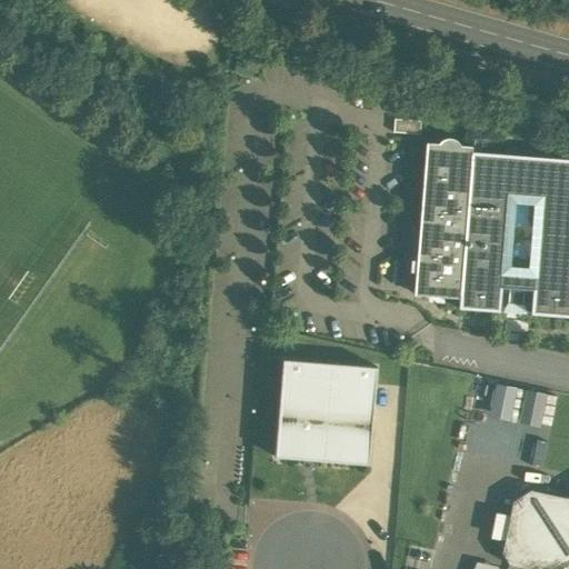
[(440,139),(437,142),(426,141),(413,293),(459,297),(470,152),(471,145),(459,143),(457,140),(453,138),(449,137),(445,137),(440,139)]
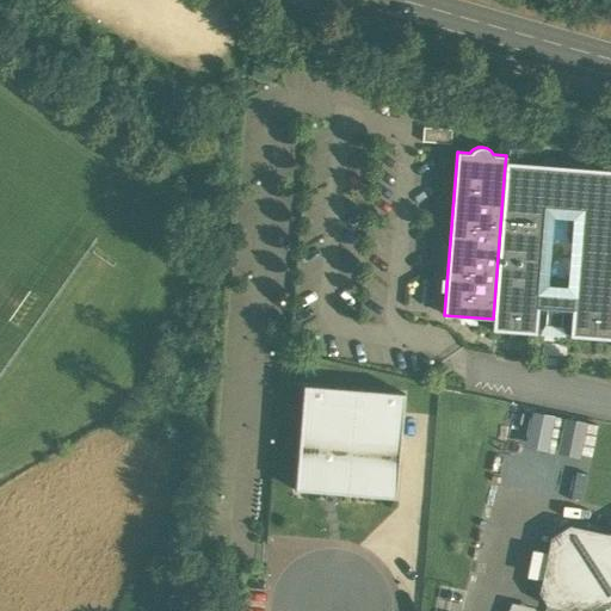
[(610,171),(505,164),(492,333),(610,341),(610,171)]
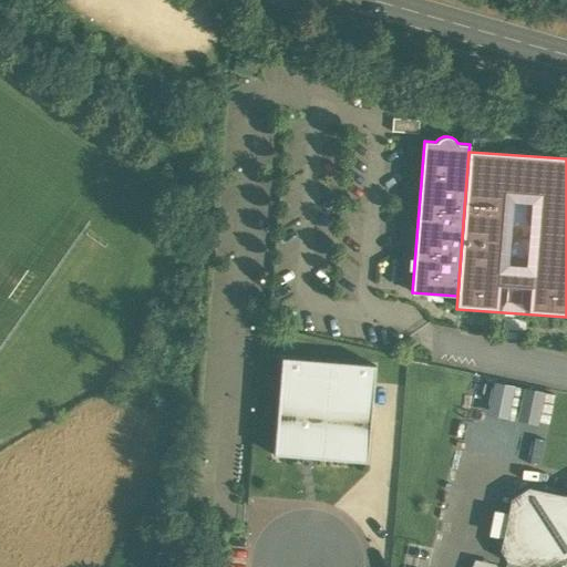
[(374,364),(280,357),(276,418),(272,454),(367,462),(370,425),(374,364)]
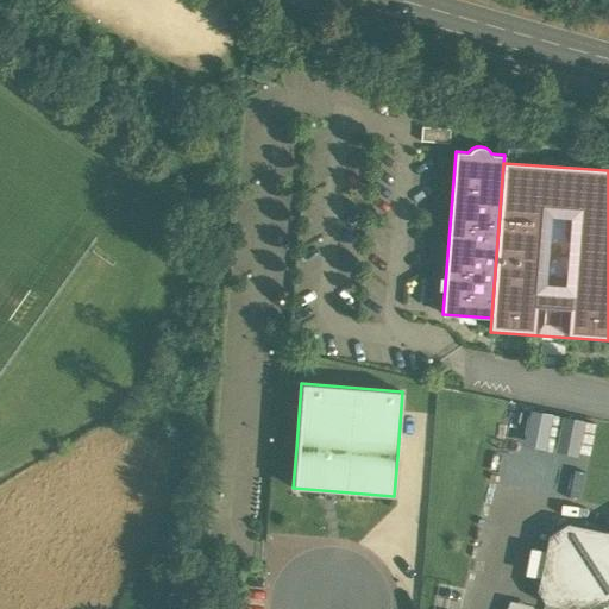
[(541,452),(547,419),(529,415),(522,449),(541,452)]
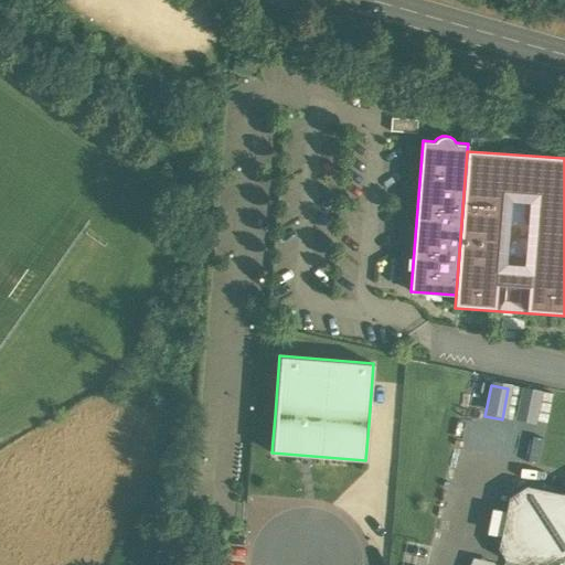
[(541,394),(521,390),(514,420),(534,425),(541,394)]
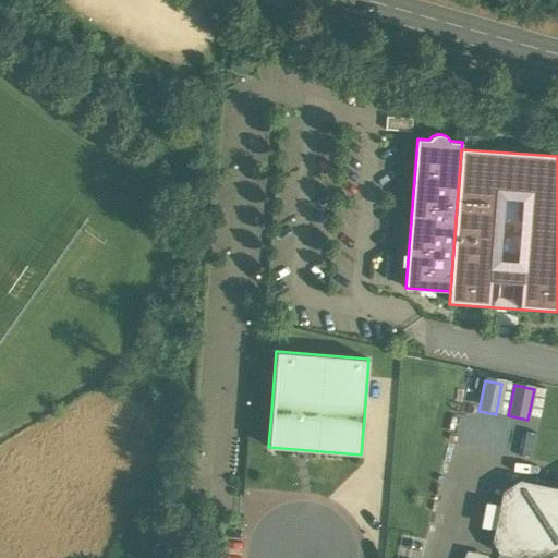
[(557,557),(557,485),(555,487),(519,480),(501,490),(492,541),(498,554),(520,557),(547,557),(552,556),(553,557),(557,557)]
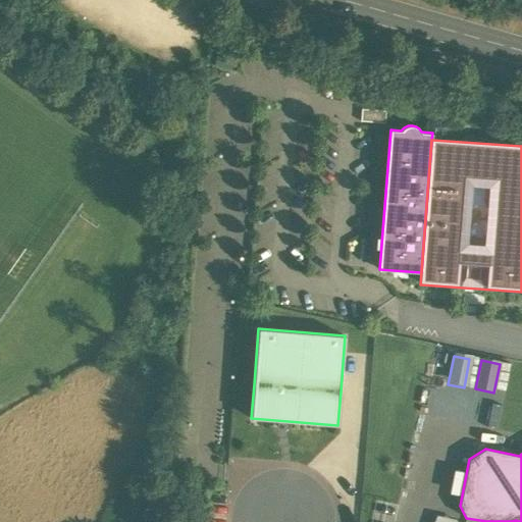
[(434,513),(432,521),(455,521),(456,518),(434,513)]
